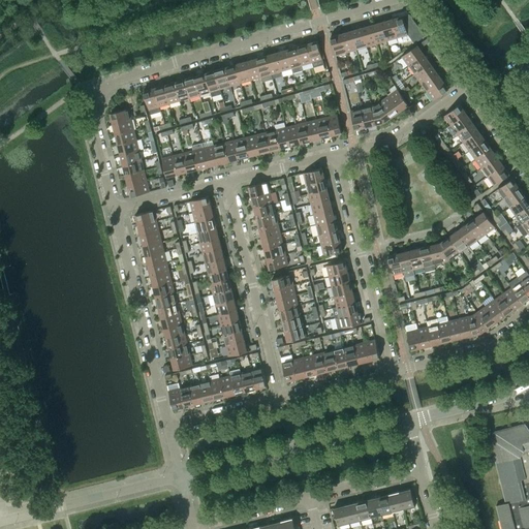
[(409,14),(392,20),(397,38),(408,35),(406,28),(404,22),(411,18),(409,14)]
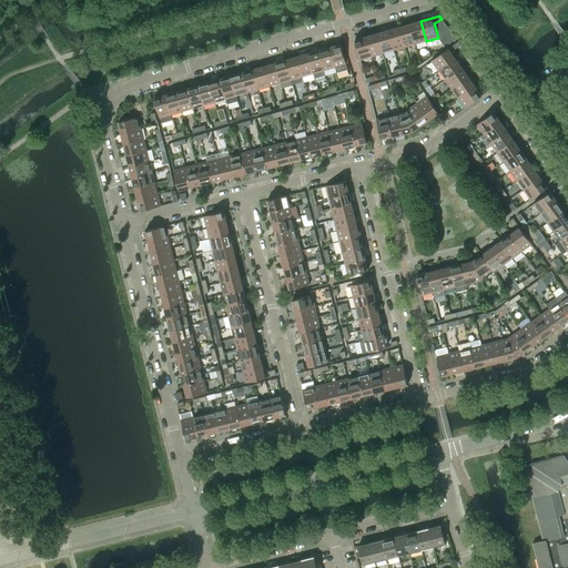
[(442,19),(434,23),(436,30),(445,23),(442,19)]
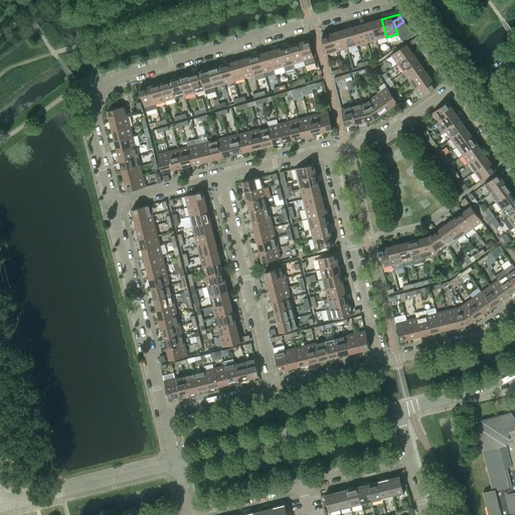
[(381,19),(371,21),(376,39),(386,37),(381,19)]
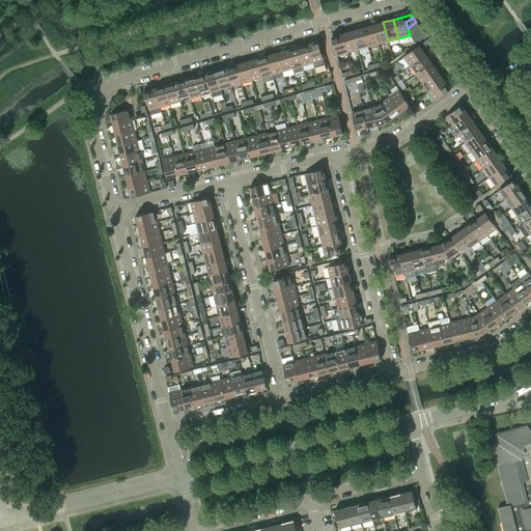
[(383,22),(372,25),(379,44),(388,40),(383,22)]
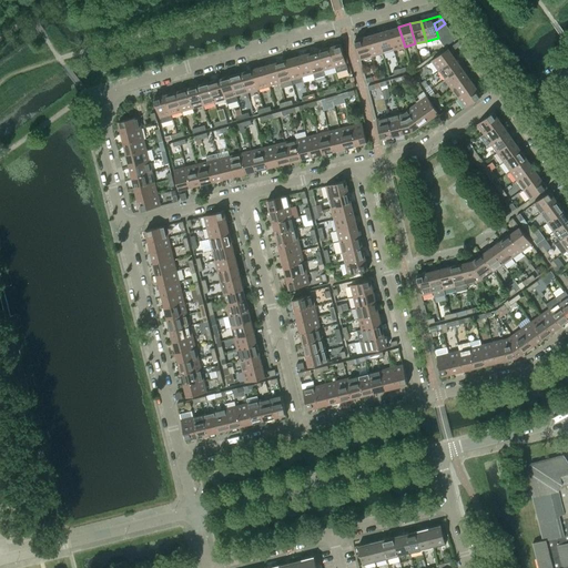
[(445,23),(436,30),(438,38),(449,29),(445,23)]
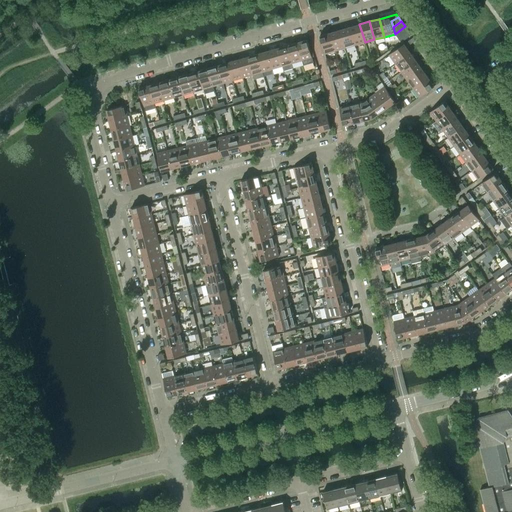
[(359,24),(350,27),(355,45),(365,42),(359,24)]
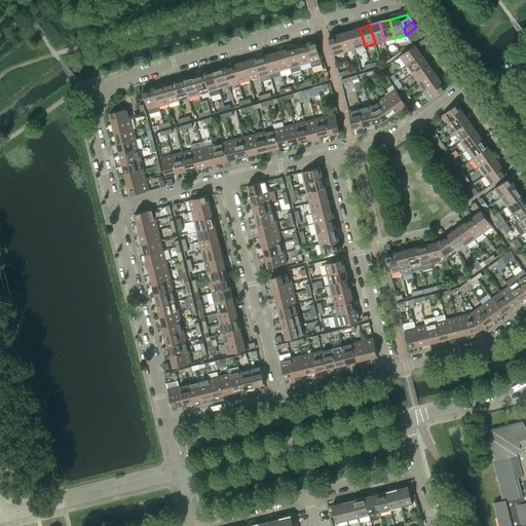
[(416,27),(406,35),(409,39),(414,36),(419,32),(416,27)]
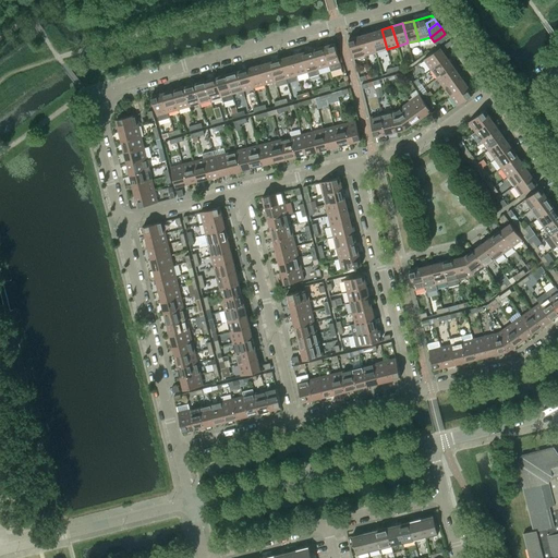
[(381,29),(371,33),(376,52),(387,49),(381,29)]
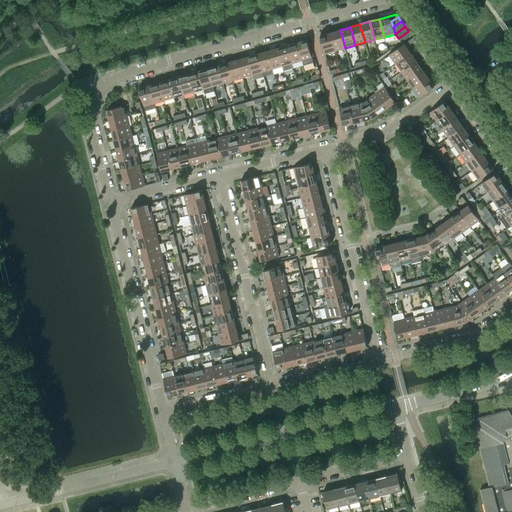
[(340,30),(330,33),(335,51),(345,48),(340,30)]
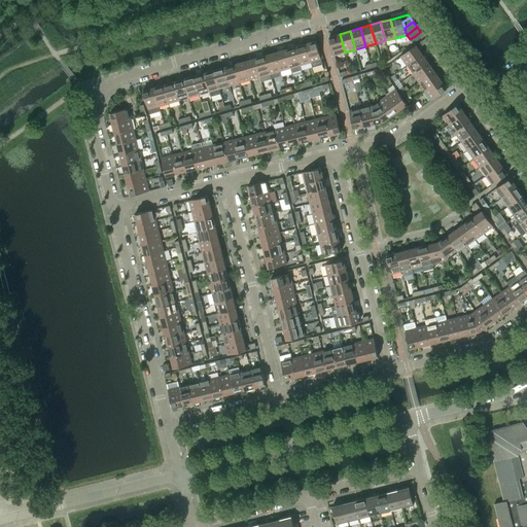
[(340,34),(329,37),(335,56),(345,53),(340,34)]
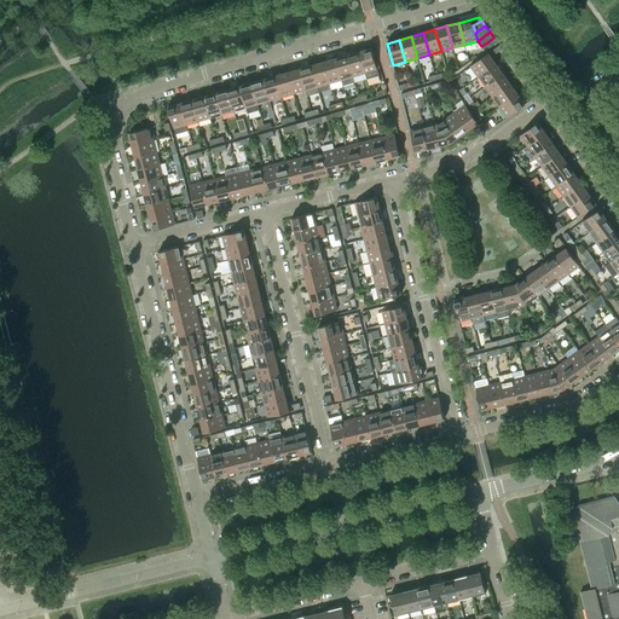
[(371,48),(358,52),(365,74),(366,79),(379,75),(371,48)]
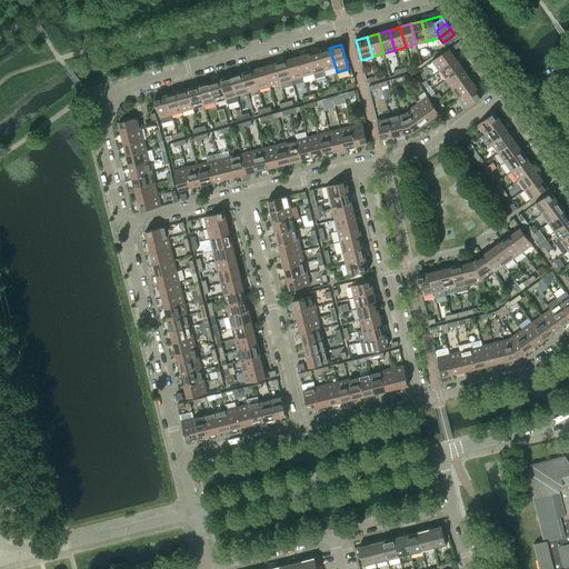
[(329,48),(319,50),(325,70),(336,68),(329,48)]
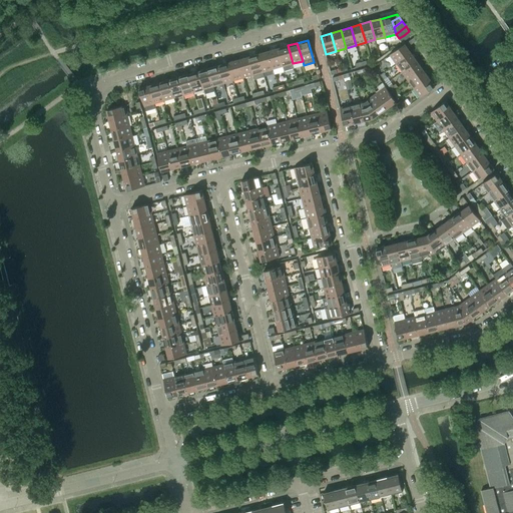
[(405,44),(390,55),(396,63),(411,53),(405,44)]
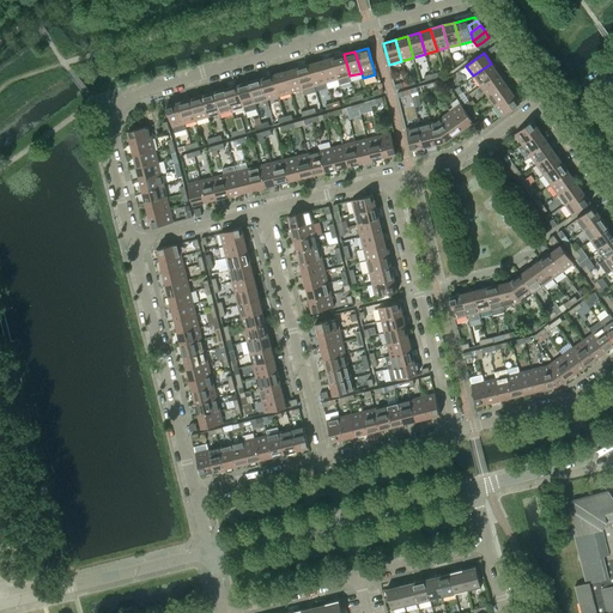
[(344,54),(332,58),(338,79),(339,85),(351,82),(350,76),(344,54)]
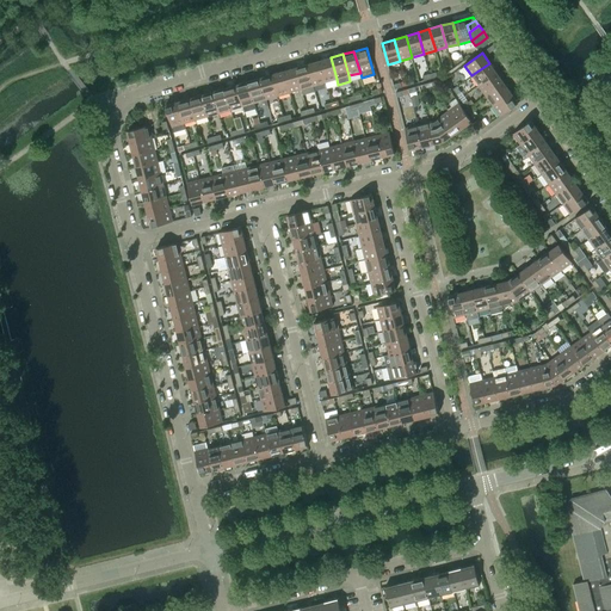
[(331,57),(319,61),(325,82),(337,79),(331,57)]
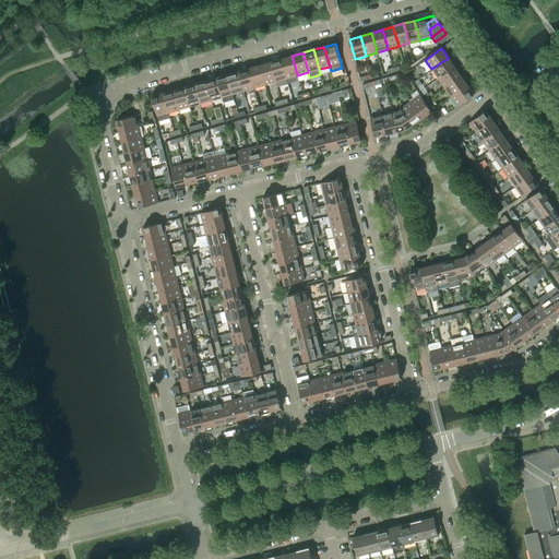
[(292,56),(281,59),(286,79),(297,75),(292,56)]
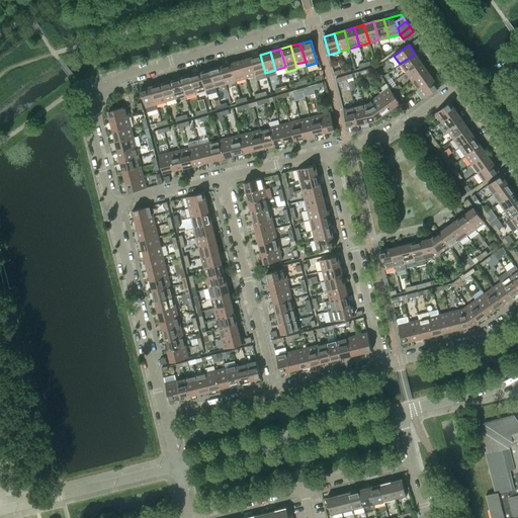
[(415,54),(400,64),(406,73),(421,62),(415,54)]
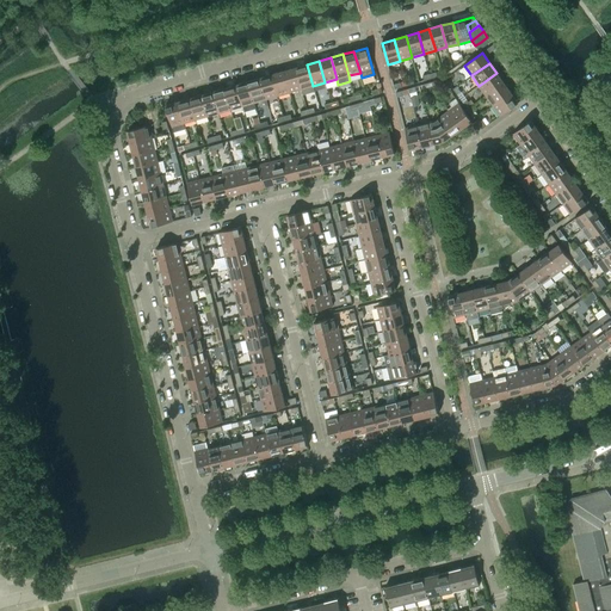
[(307,65),(295,68),(302,90),(303,96),(315,92),(313,86),(307,65)]
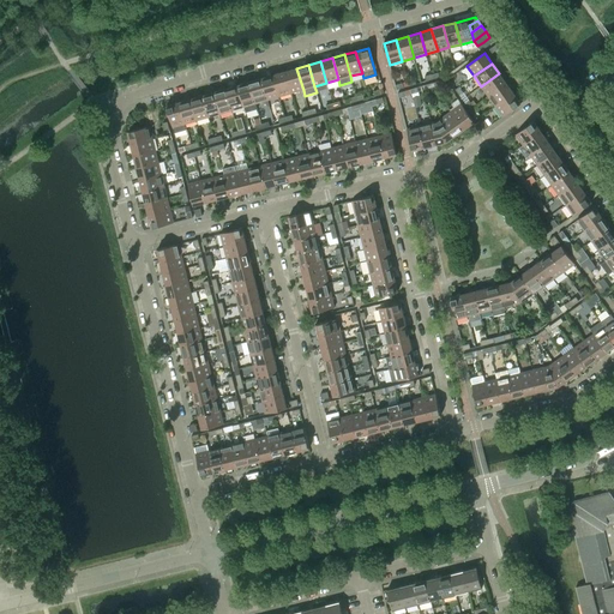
[(296,68),(286,72),(292,94),(304,90),(296,68)]
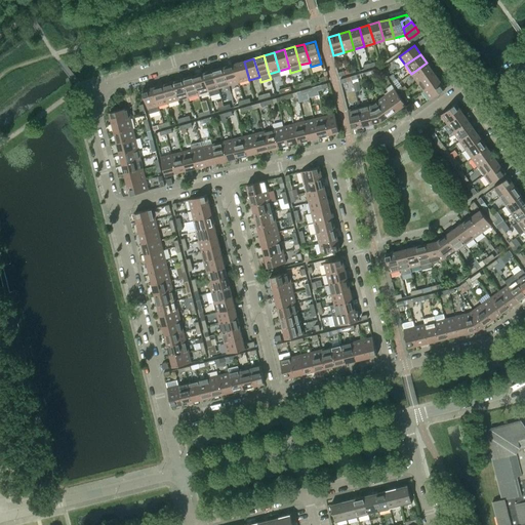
[(244,62),(234,64),(239,82),(249,80),(244,62)]
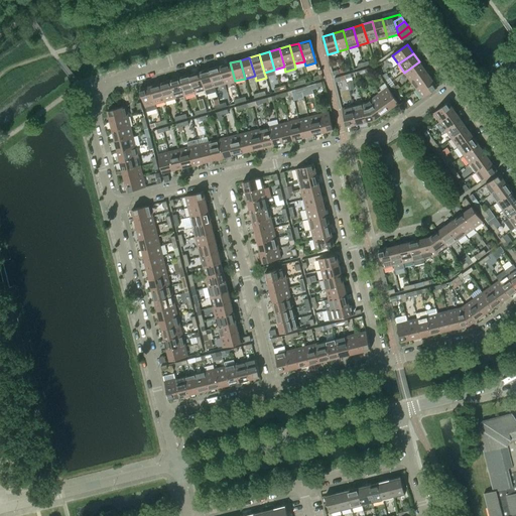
[(419,61),(404,73),(410,81),(425,70),(419,61)]
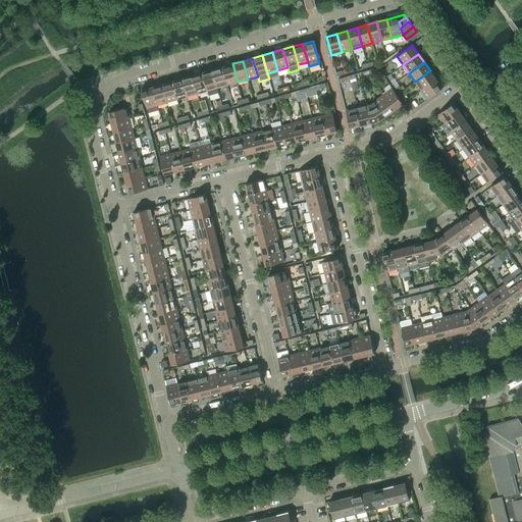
[(232,63),(222,66),(227,85),(238,82),(232,63)]
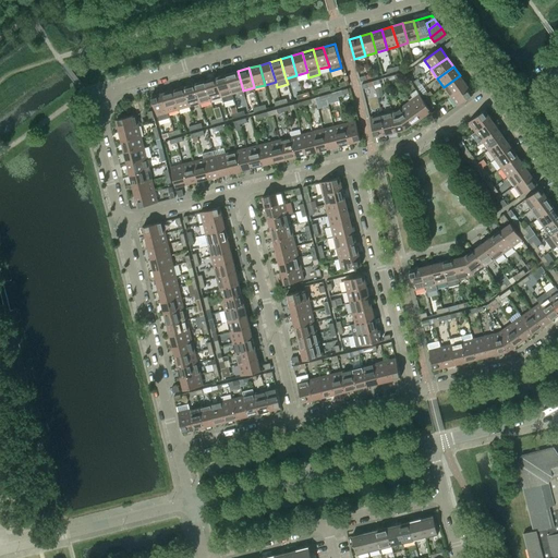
[(237,71),(227,74),(232,94),(243,91),(238,71),(237,71)]
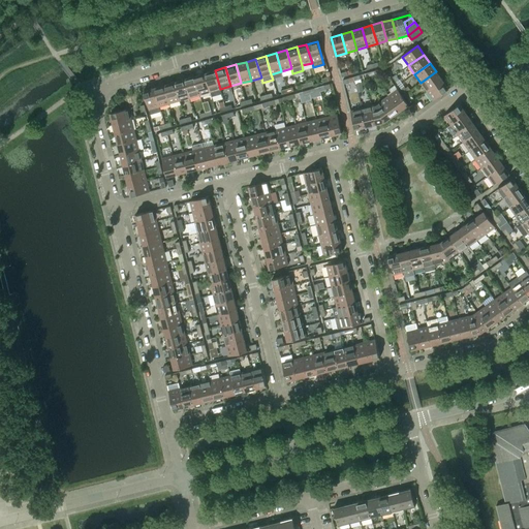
[(215,70),(205,73),(210,92),(211,97),(221,94),(220,89),(215,70)]
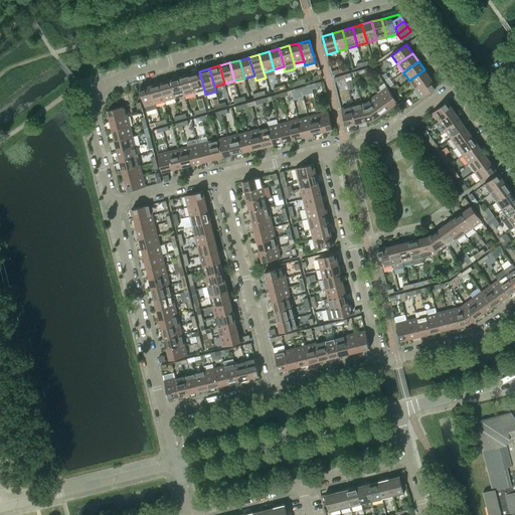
[(424,69),(409,80),(415,89),(431,78),(424,69)]
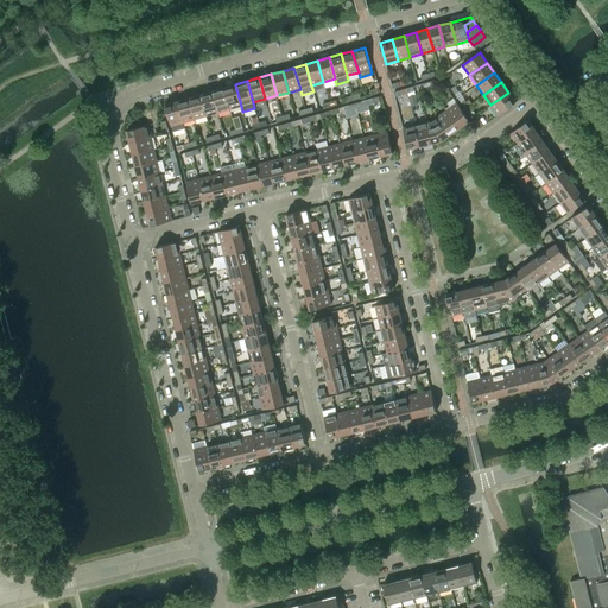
[(235,84),(223,88),(229,109),(241,106),(235,84)]
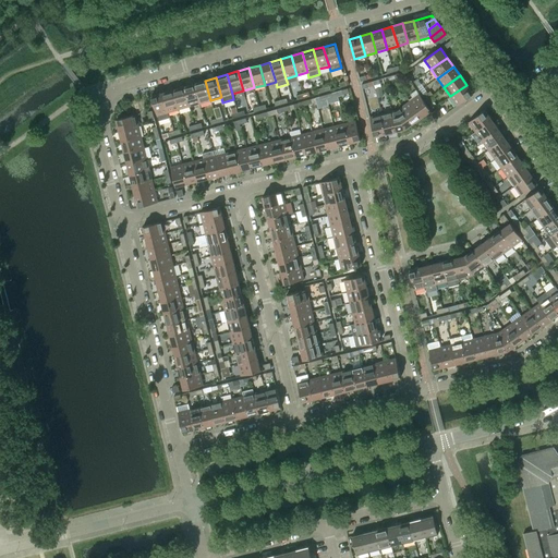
[(205,81),(194,84),(201,104),(210,100),(205,81)]
